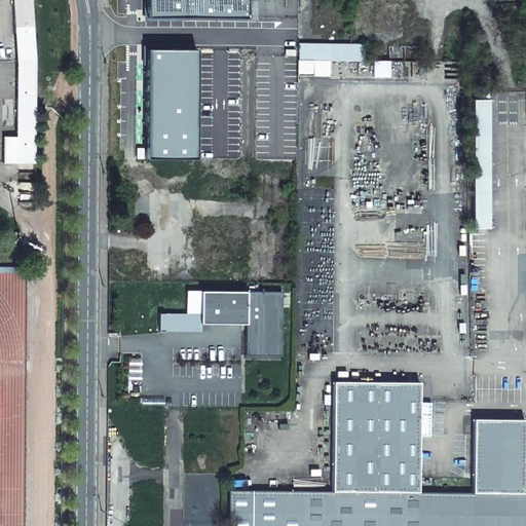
[(35,60),(31,0),(12,0),(16,62),(35,60)]
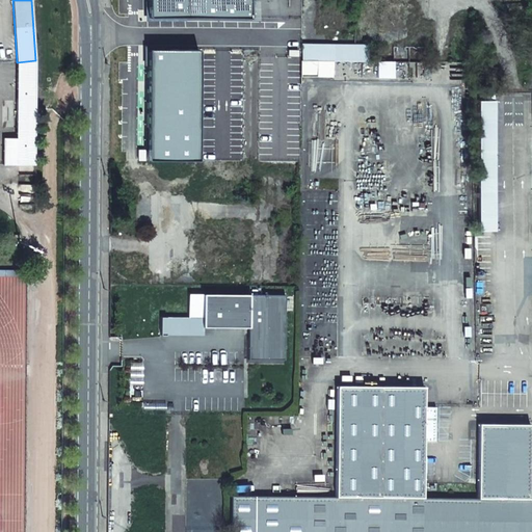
[(149,0),(149,18),(250,19),(249,0),(149,0)]
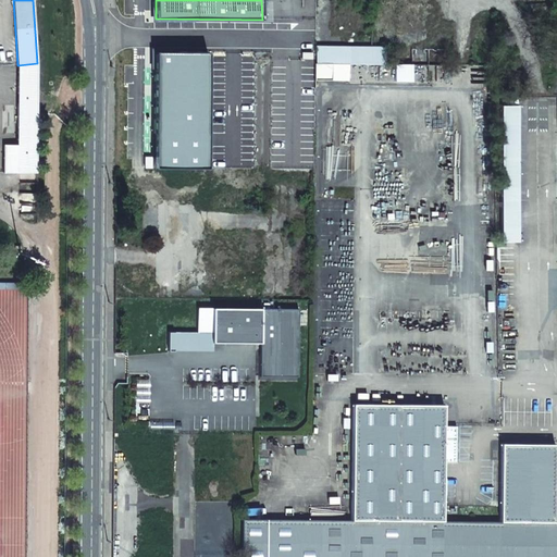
[(385,48),(317,48),(317,64),(333,64),(385,64),(385,48)]
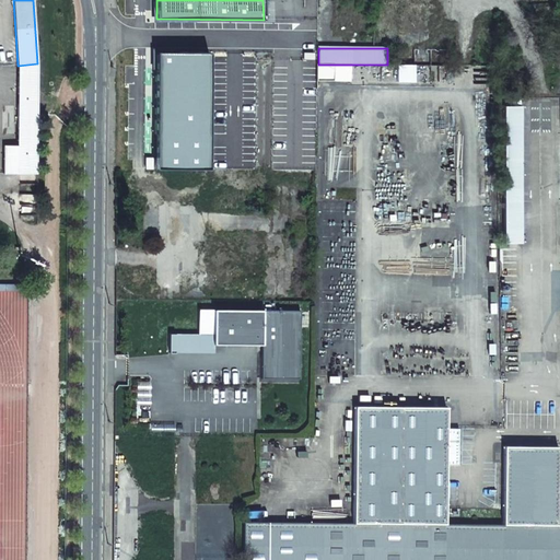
[(155,51),(154,168),(209,170),(209,53),(155,51)]
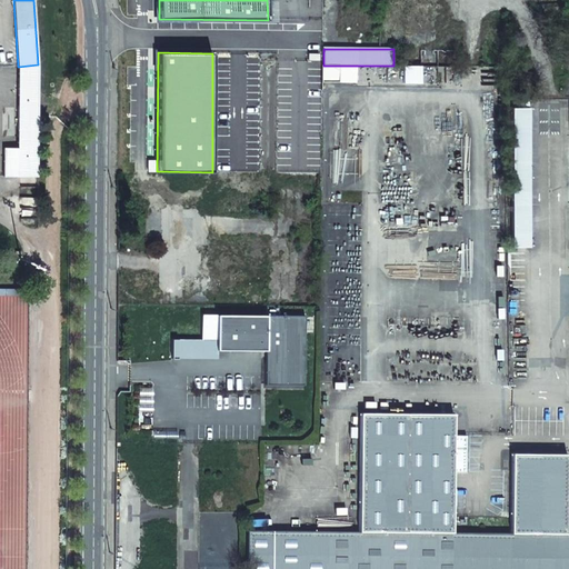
[(38,65),(18,67),(17,148),(3,148),(3,176),(37,176),(38,117),(38,65)]
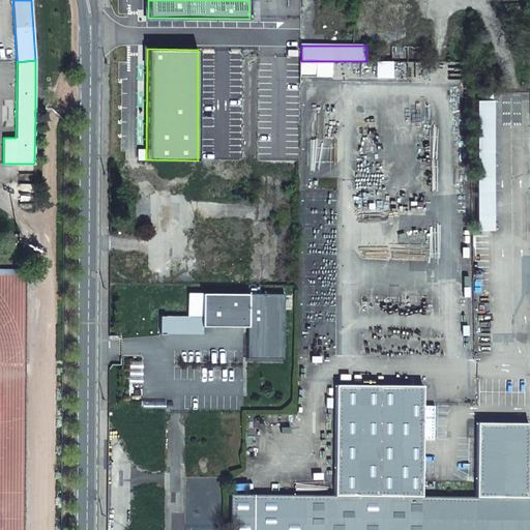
[(299,77),(316,77),(317,61),(301,61),(300,61),(299,77)]
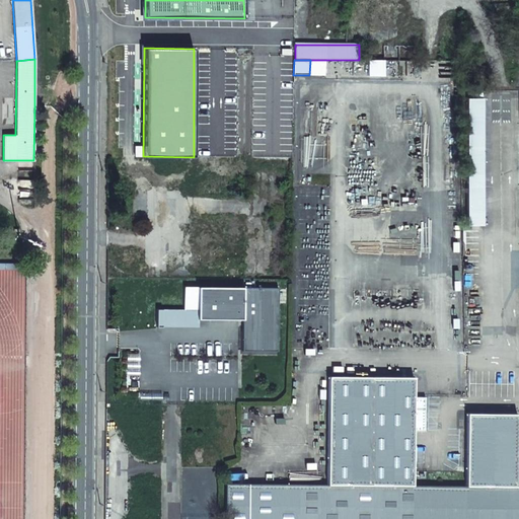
[(467,225),(483,226),(482,98),(466,98),(467,225)]
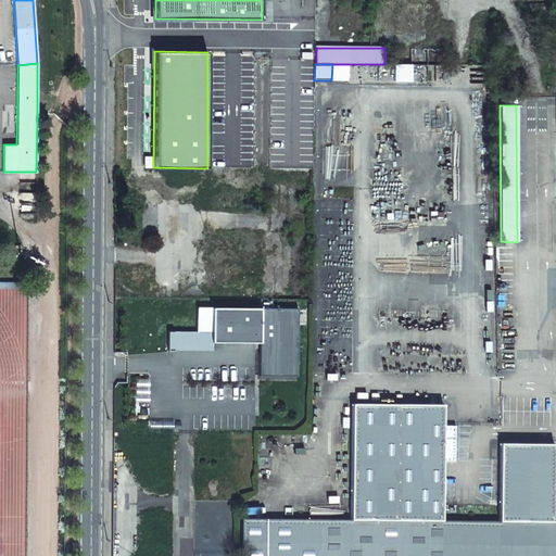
[(258,377),(297,377),(298,311),(213,310),(212,333),(213,343),(260,344),(258,377)]
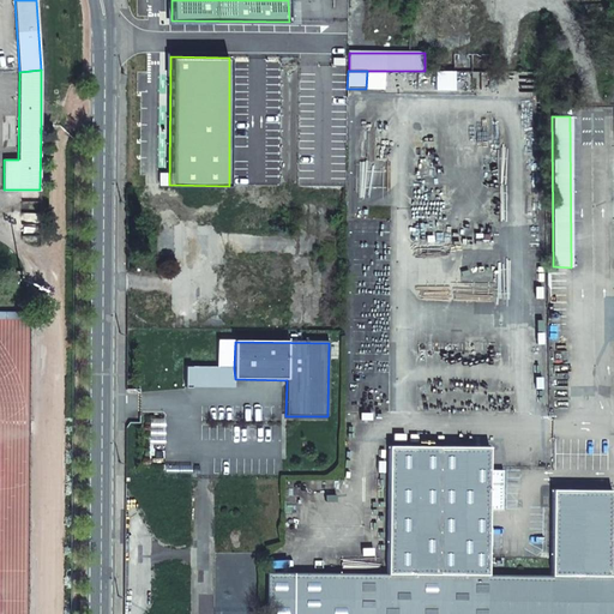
[(186,367),(185,386),(234,387),(234,368),(186,367)]
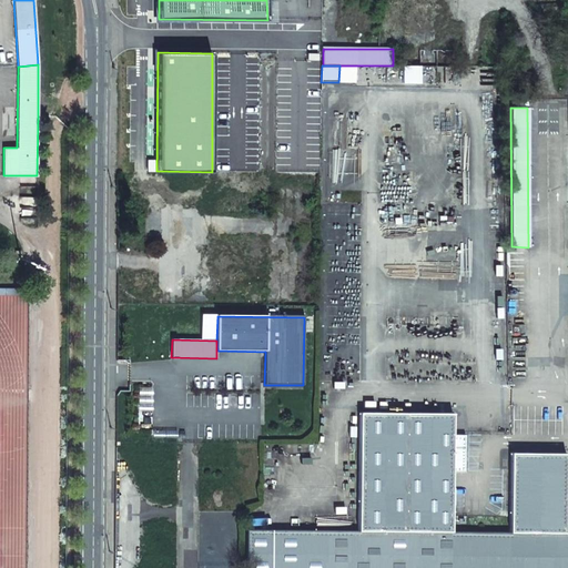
[(510,453),(509,534),(452,533),(452,472),(465,472),(465,435),(453,435),(453,413),(359,413),(358,531),(272,530),(247,530),(246,567),(567,567),(567,524),(565,525),(566,453),(510,453)]
